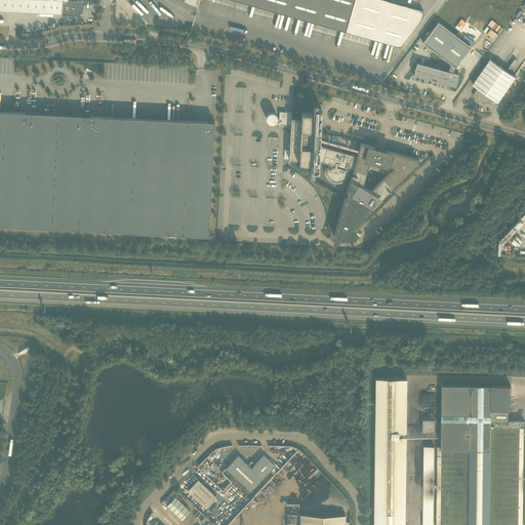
[(82,11),(83,10),(83,0),(82,0),(0,0),(0,9),(62,12),(62,13),(80,14),(81,13),(82,13),(82,11)]
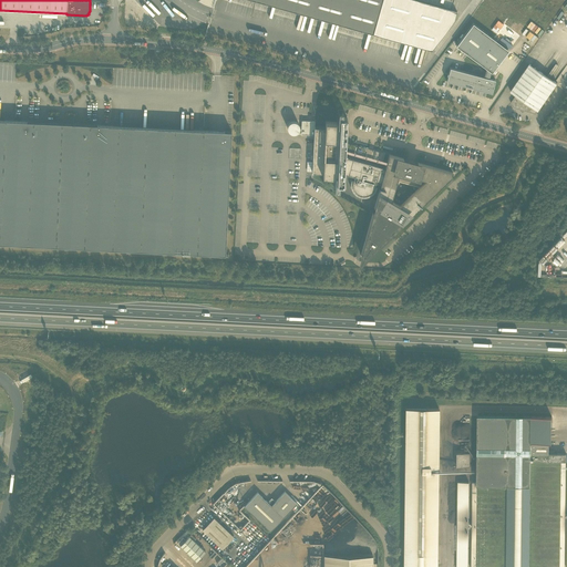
[(250,0),(373,34),(432,51),(451,26),(455,11),(415,0),(250,0)]
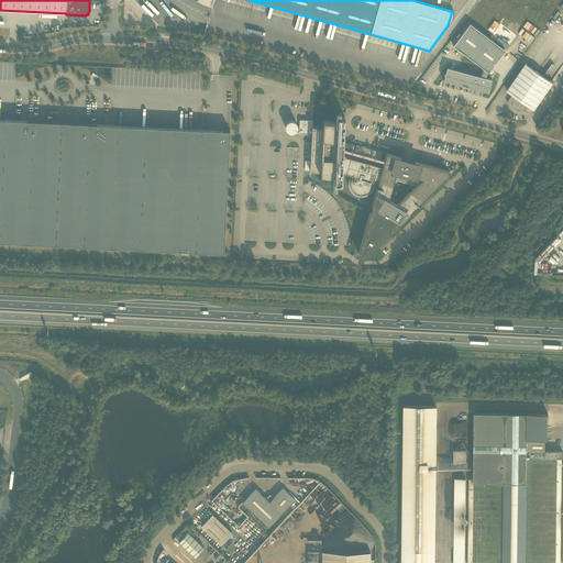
[(453,46),(483,68),(481,76),(448,67),(443,80),(488,92),(492,79),(486,78),(487,72),(488,73),(505,51),(470,23),(453,46)]
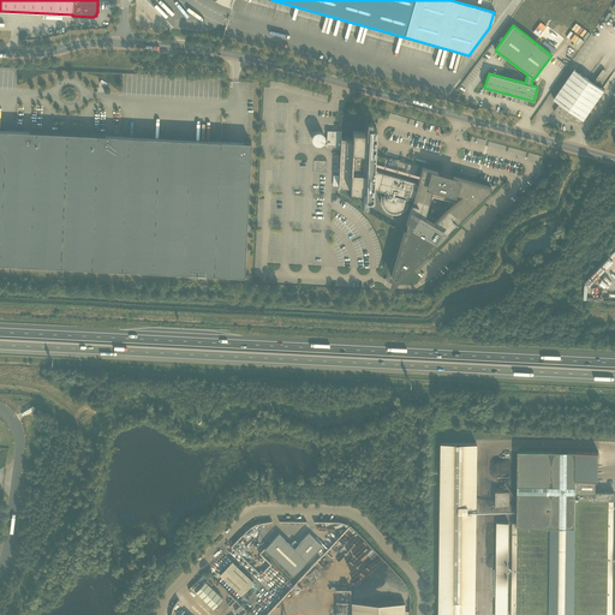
[(584,120),(585,118),(604,90),(574,70),(554,99),(560,103),(554,112),(557,117),(580,123),(583,119),(584,120)]
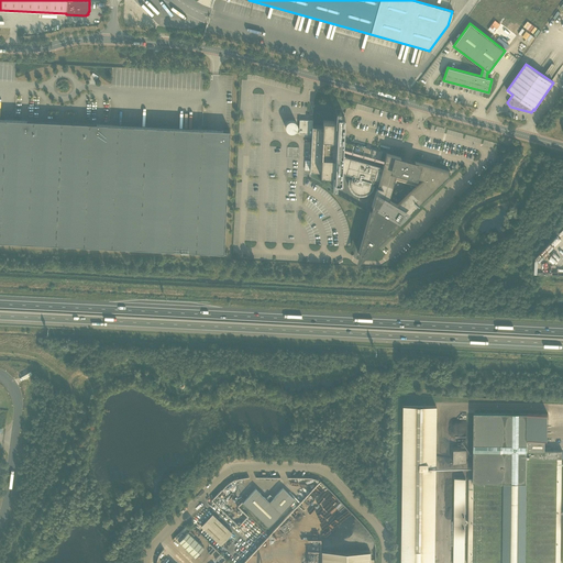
[(299,133),(312,134),(310,170),(342,173),(346,174),(352,176),(351,178),(349,178),(349,179),(349,180),(349,181),(349,183),(349,184),(349,185),(349,186),(349,187),(350,188),(350,189),(351,190),(352,191),(352,192),(353,192),(354,194),(355,195),(356,195),(357,196),(359,196),(361,196),(362,196),(363,196),(364,196),(366,195),(367,195),(368,194),(370,194),(371,192),(372,191),(373,190),(373,189),(373,188),(374,188),(374,187),(374,186),(374,185),(373,185),(373,181),(378,183),(372,207),(374,208),(372,212),(371,211),(359,254),(363,256),(364,257),(396,227),(394,225),(397,222),(399,223),(450,173),(450,172),(416,162),(415,164),(409,162),(409,161),(408,161),(407,161),(406,161),(406,162),(400,159),(400,157),(387,154),(383,167),(351,158),(342,156),(344,116),(341,116),(341,110),(337,110),(335,121),(323,121),(323,127),(312,127),(312,120),(299,120),(299,133)]
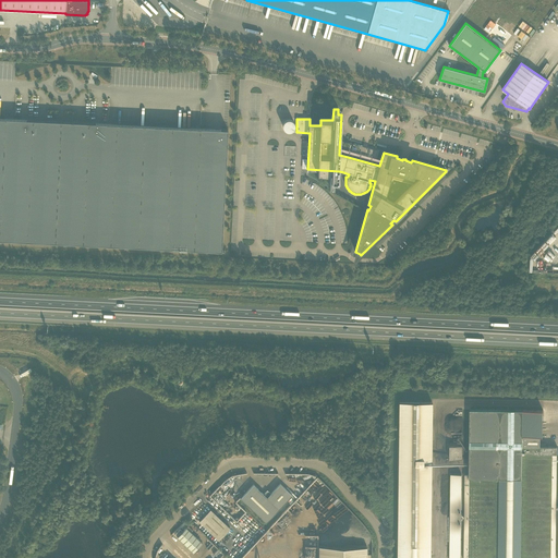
[(0,239),(225,251),(222,250),(228,130),(0,118),(0,239)]
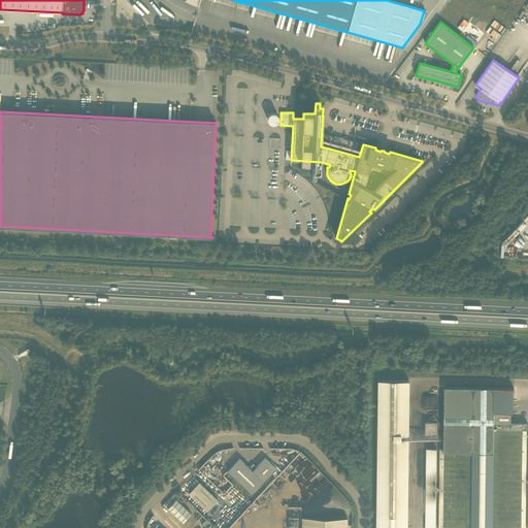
[(375,527),(406,527),(409,381),(377,381),(375,527)]
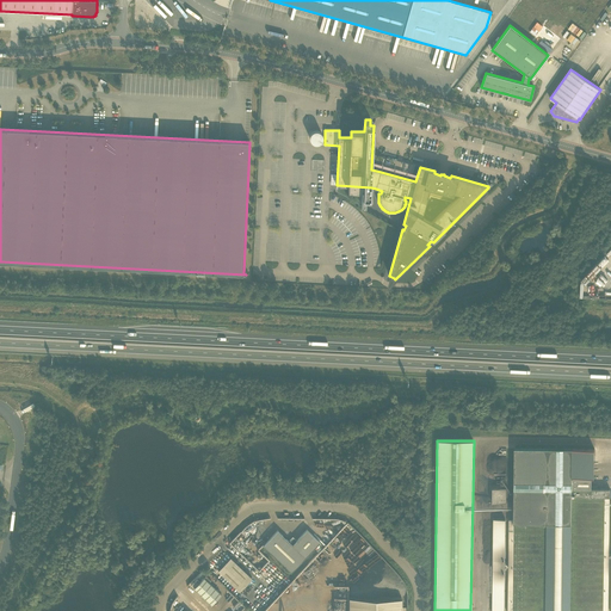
[(591,488),(592,476),(594,476),(594,449),(514,448),(514,519),(510,519),(507,610),(608,610),(610,497),(610,489),(591,488)]
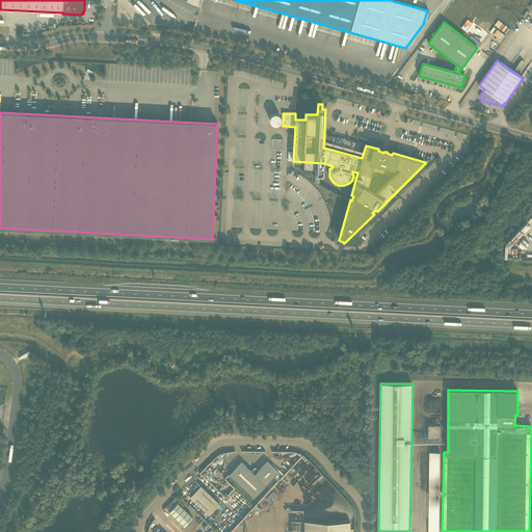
[(442,437),(443,424),(431,424),(430,440),(437,441),(447,441),(447,437),(442,437)]
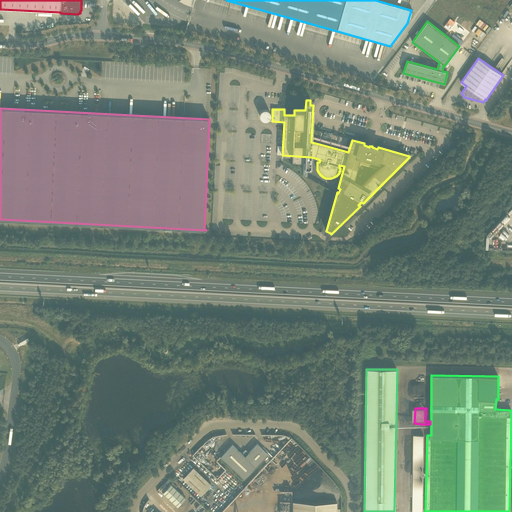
[(414,435),(412,511),(422,511),(424,435),(414,435)]
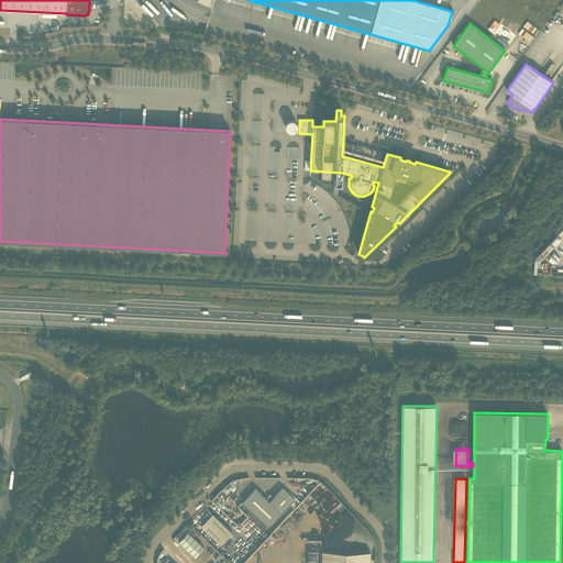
[(256,488),(242,503),(268,527),(295,499),(283,488),(274,498),(269,494),(266,498),(256,488)]
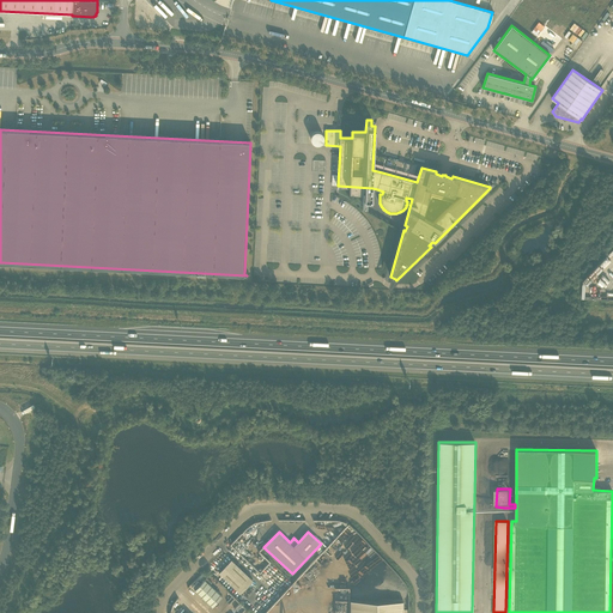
[(219,572),(241,593),(253,581),(231,559),(219,572)]
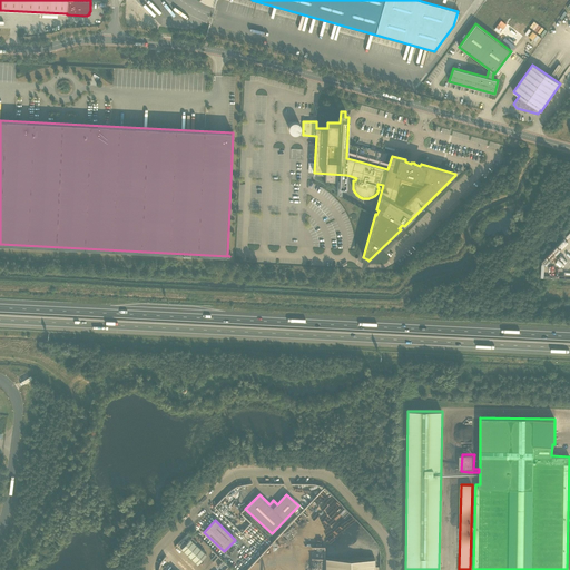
[(184,559),(194,568),(206,554),(190,539),(182,549),(187,554),(184,559)]
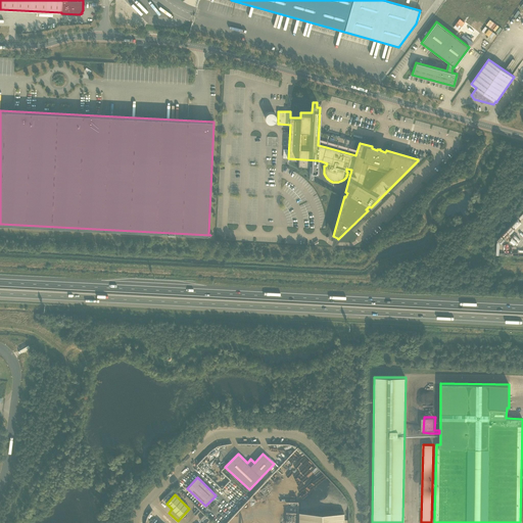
[(343,522),(344,512),(299,512),(298,522),(343,522)]
